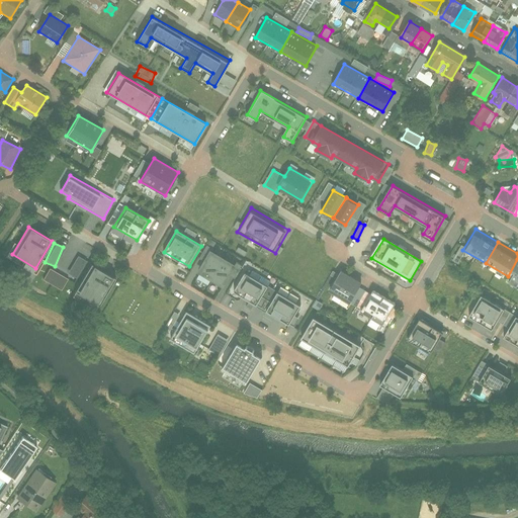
[(211,249),(198,271),(224,287),(238,265),(211,249)]
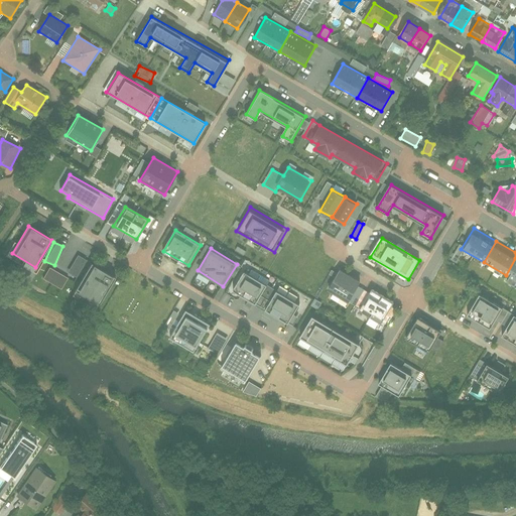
[(515,258),(506,275),(515,281),(515,258)]
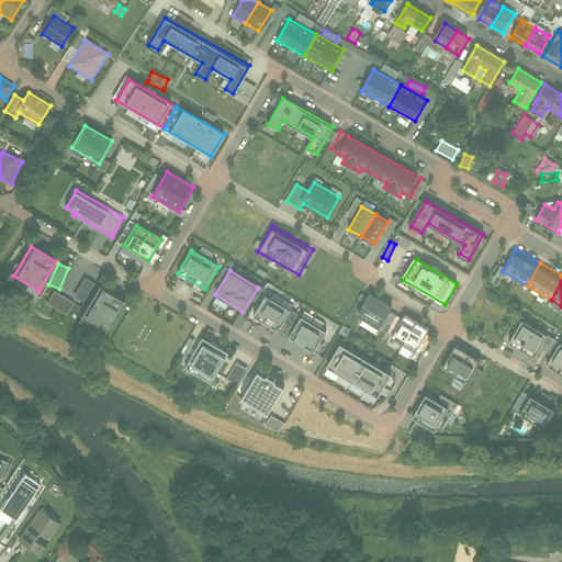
[(124,301),(99,287),(81,317),(107,332),(124,301)]
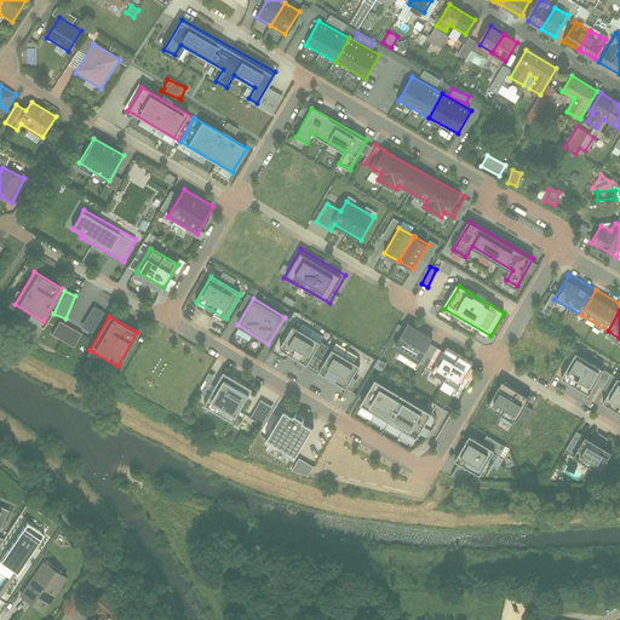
[(61,321),(52,334),(74,348),(82,334),(61,321)]
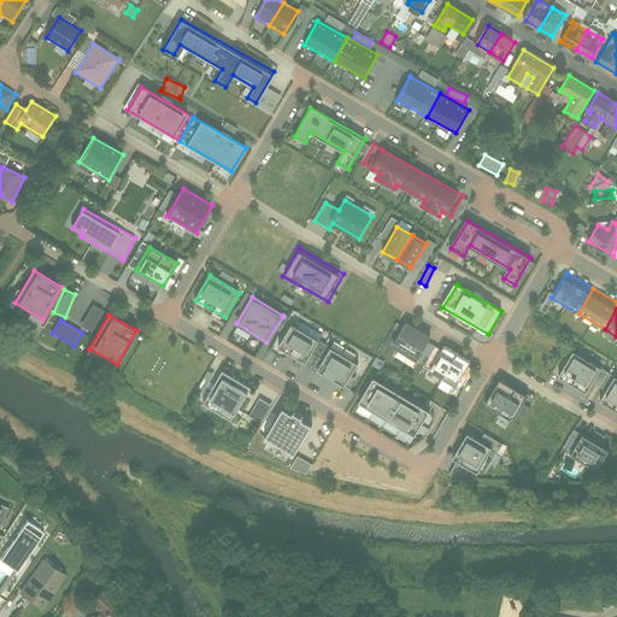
[(318,370),(346,386),(359,364),(331,347),(321,341),(293,324),(280,347),(307,364),(313,353),(324,359),(318,370)]
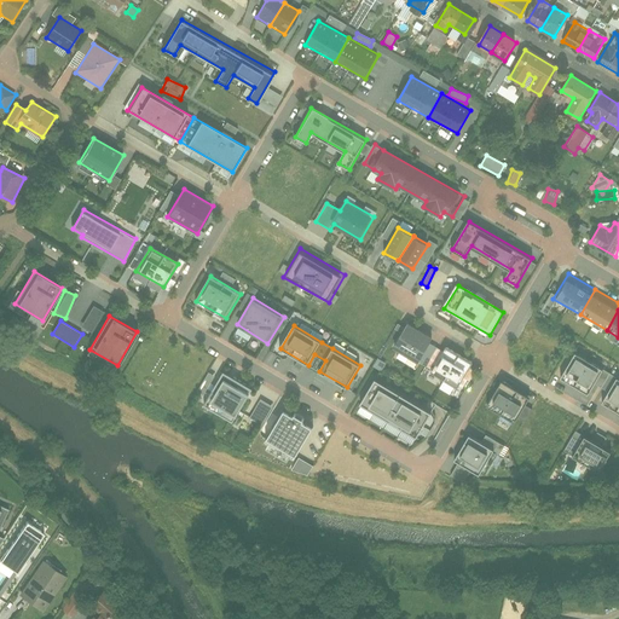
[(409,325),(395,348),(420,363),(434,340),(409,325)]
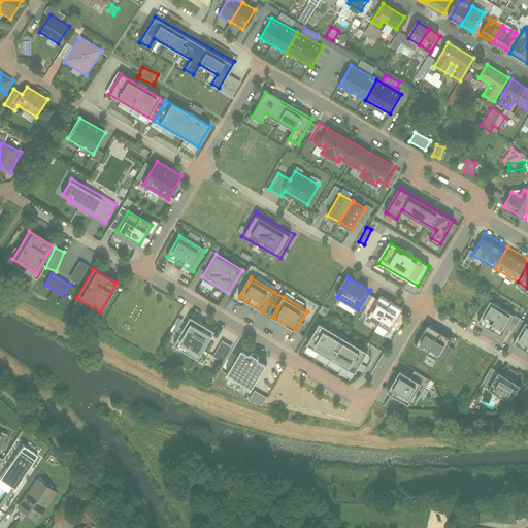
[(382,325),(393,305),(381,298),(369,318),(382,325)]
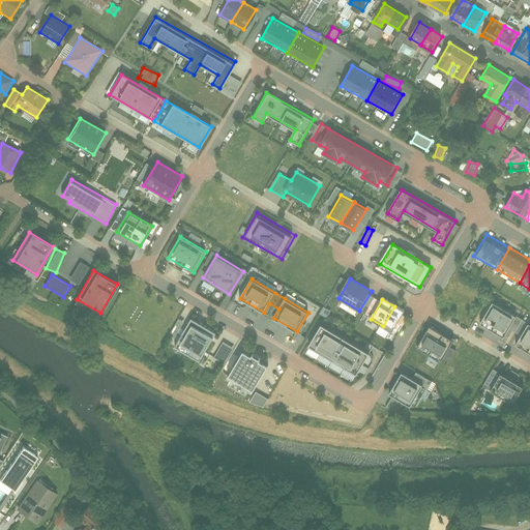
[(500,307),(492,302),(480,323),(489,327),(500,307)]
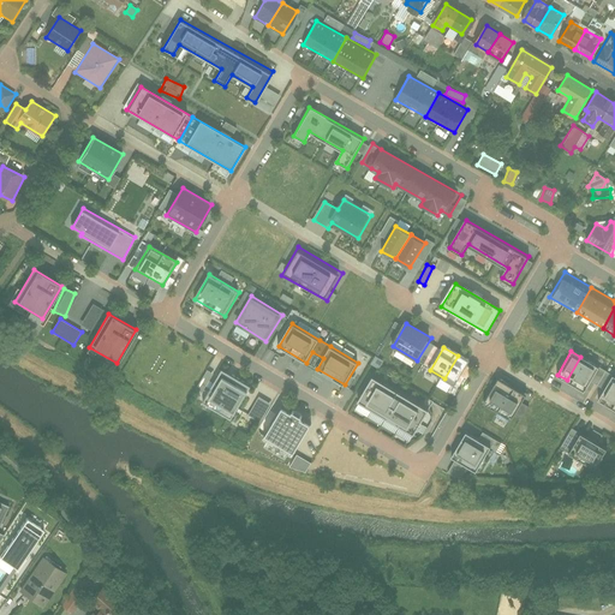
[(459,387),(472,364),(458,356),(445,378),(459,387)]
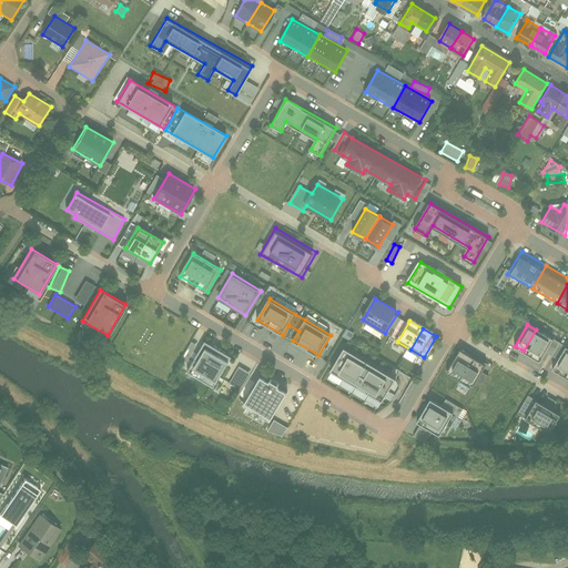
[(545,334),(536,330),(524,351),(533,356),(545,334)]
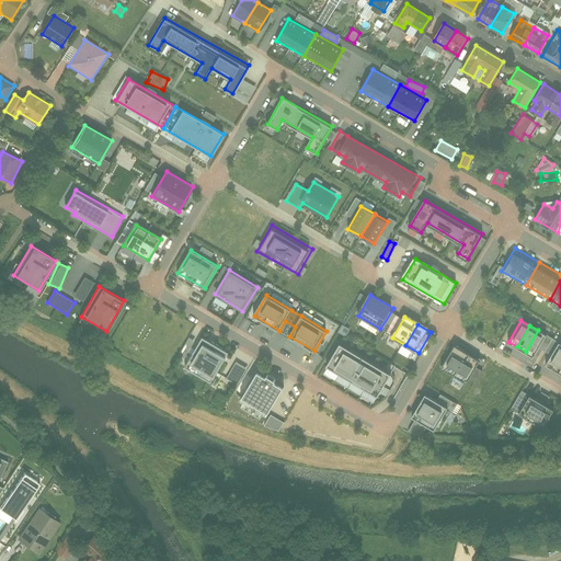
[(547,334),(538,330),(526,352),(536,356),(547,334)]
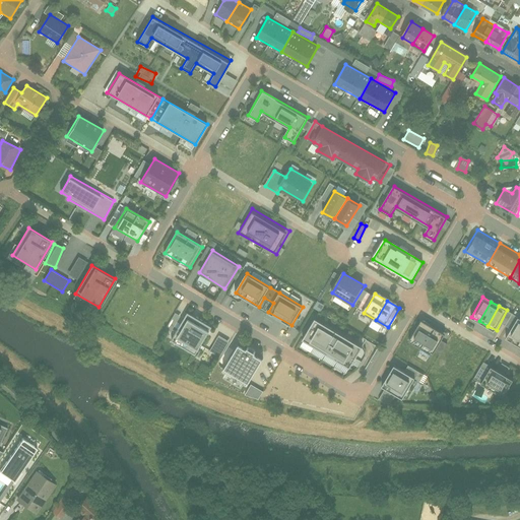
[(188,313),(172,340),(197,354),(213,327),(188,313)]
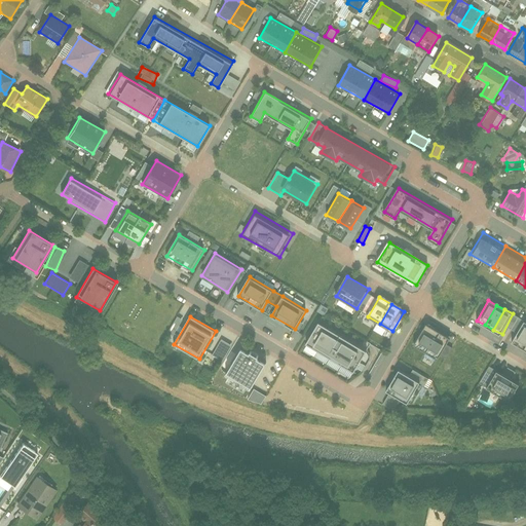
[(307,342),(355,370),(368,350),(320,322),(307,342)]
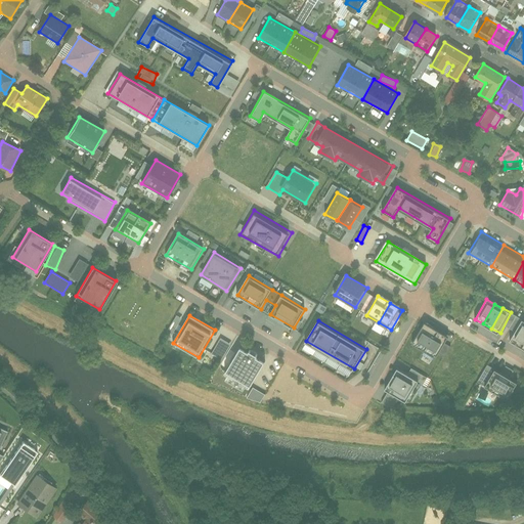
[(523,320),(522,320),(511,340),(523,347),(523,320)]
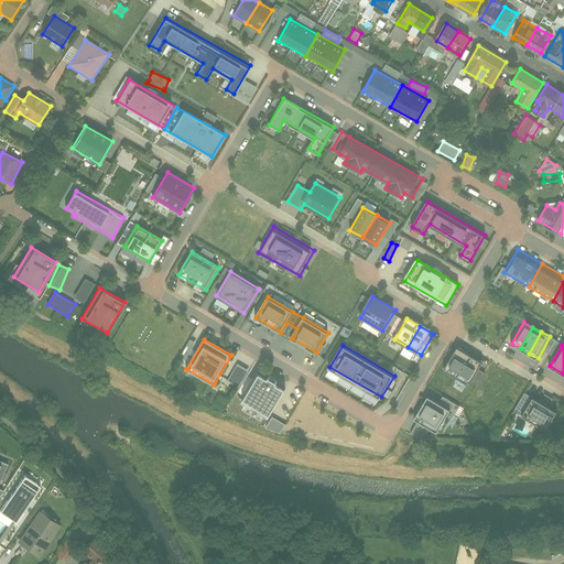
[(457,351),(444,372),(469,388),(481,366),(457,351)]
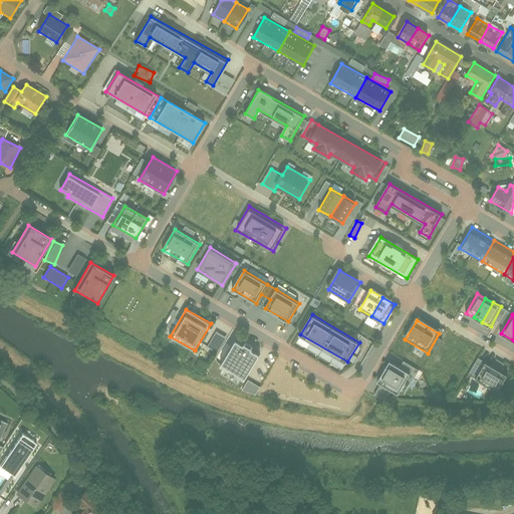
[(215,350),(222,335),(214,331),(207,346),(215,350)]
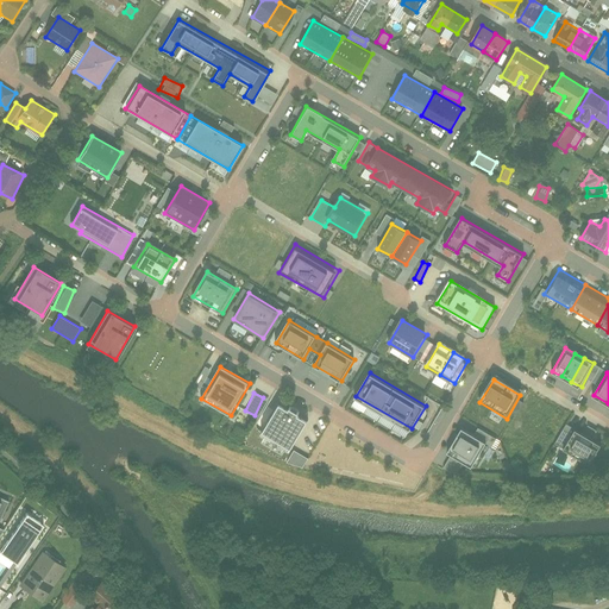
[(311,422),(281,403),(261,434),(290,453),(311,422)]
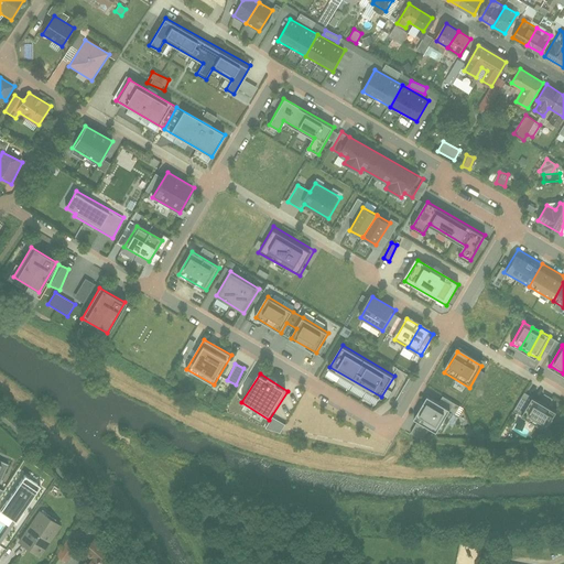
[(426,396),(413,418),(436,431),(449,409),(426,396)]
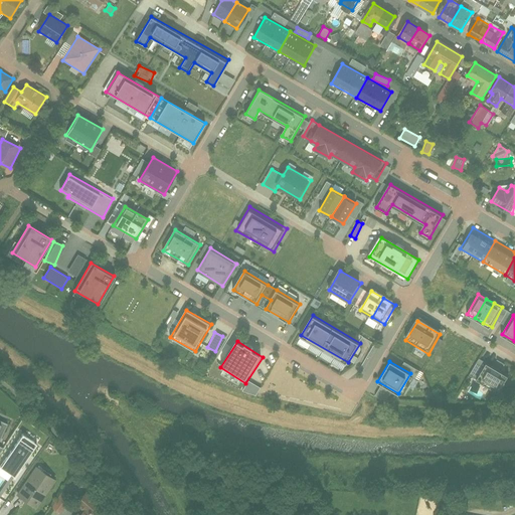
[(511,374),(487,361),(476,381),(500,394),(511,374)]
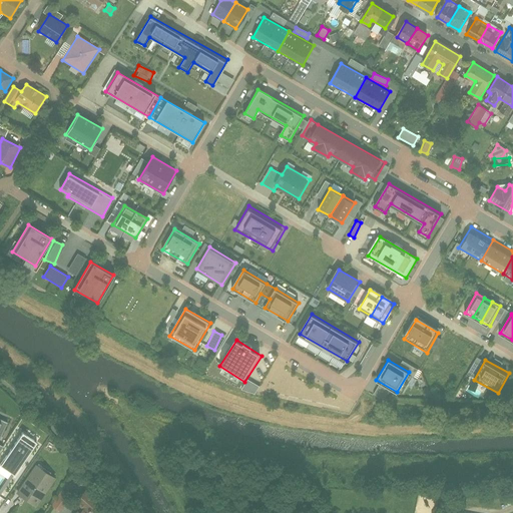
[(481,396),(485,390),(471,381),(467,388),(481,396)]
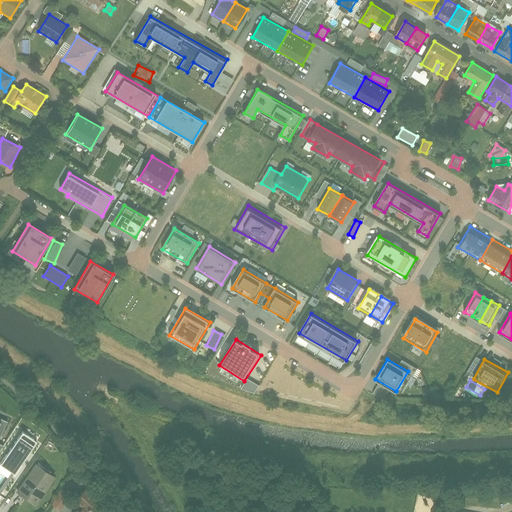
[(15,474),(37,442),(23,433),(1,464),(15,474)]
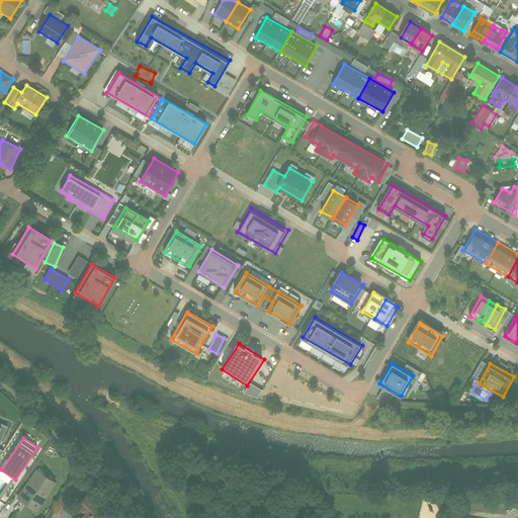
[(56,485),(36,471),(19,499),(38,511),(56,485)]
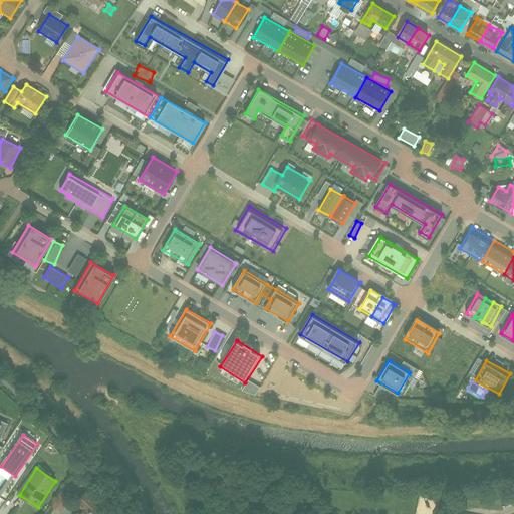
[(82,509),(76,513),(106,513),(110,511),(87,489),(74,502),(82,509)]
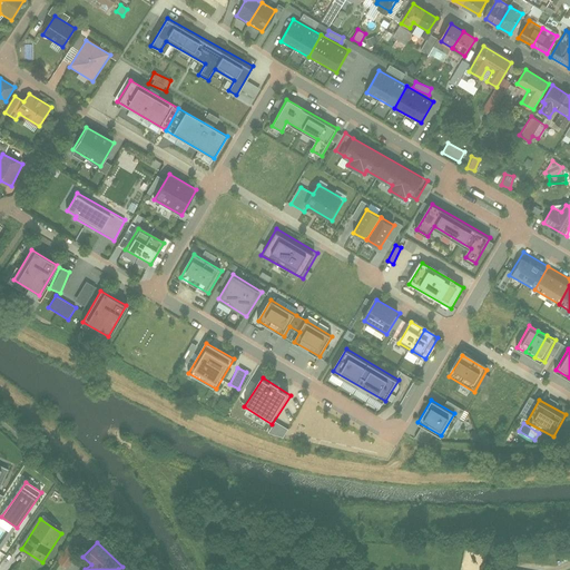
[(78,549),(69,543),(57,562),(65,568),(78,549)]
